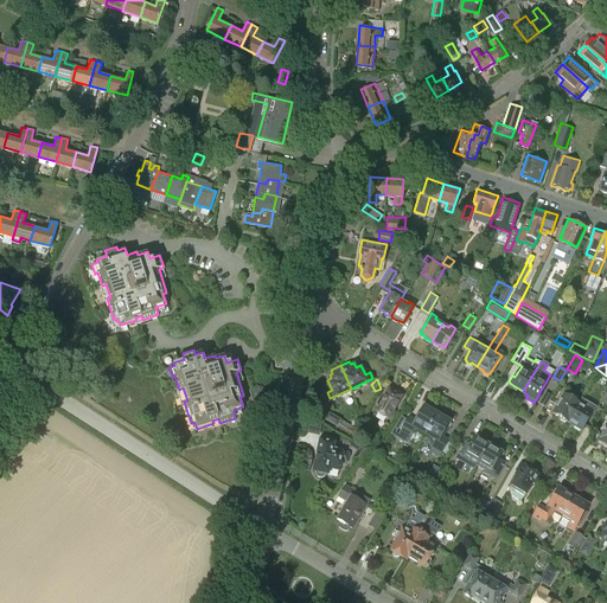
[(376,409),(388,417),(402,392),(401,392),(401,391),(395,386),(394,387),(391,386),(390,386),(389,386),(383,397),(381,396),(375,406),(376,408),(376,409)]
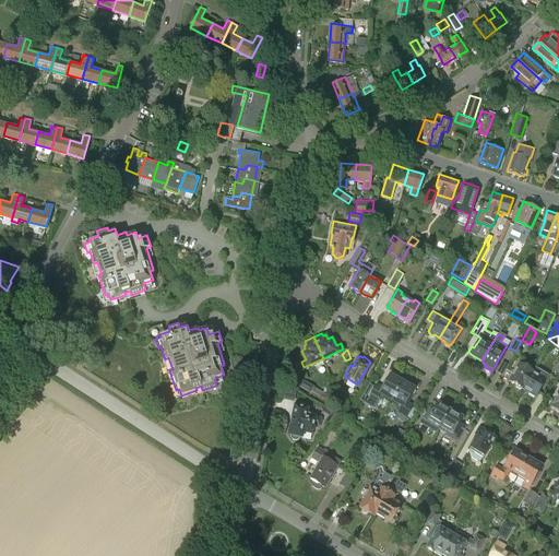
[(520,362),(509,379),(515,383),(515,385),(520,387),(521,386),(523,387),(533,369),(525,365),(527,361),(522,358),(520,362)]
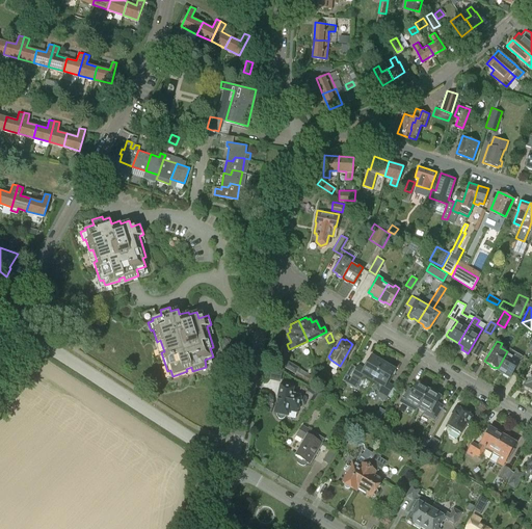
[(509,348),(507,351),(498,368),(510,375),(520,360),(519,360),(522,354),(509,348)]
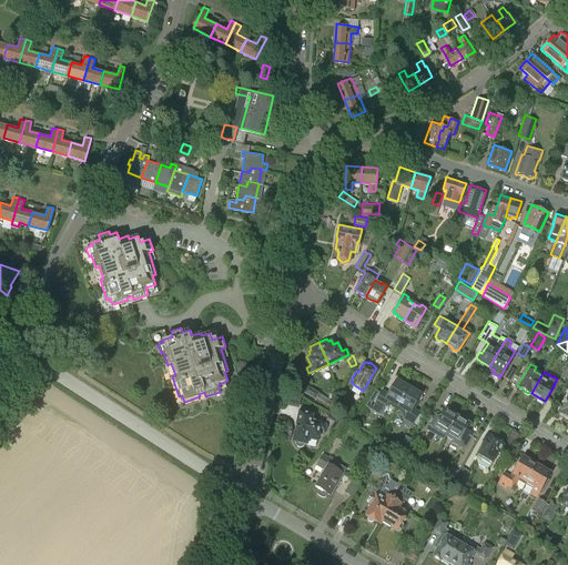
[(392,399),(398,403),(409,384),(403,380),(402,382),(396,379),(396,380),(394,380),(393,382),(394,383),(388,392),(382,389),(373,403),(379,407),(382,403),(384,404),(386,401),(388,402),(389,402),(392,399)]
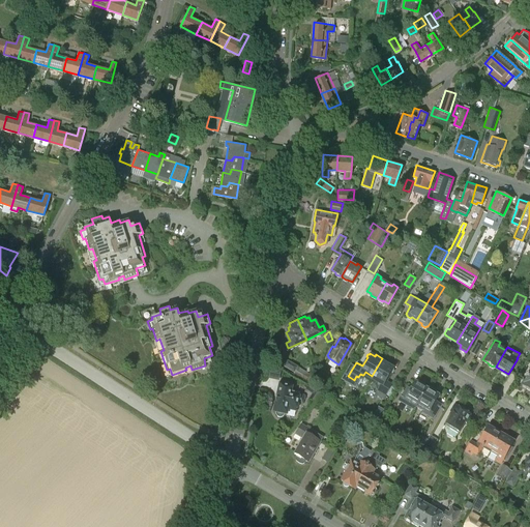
[(284,364),(296,372),(296,374),(305,380),(310,372),(297,364),(288,358),(284,364)]
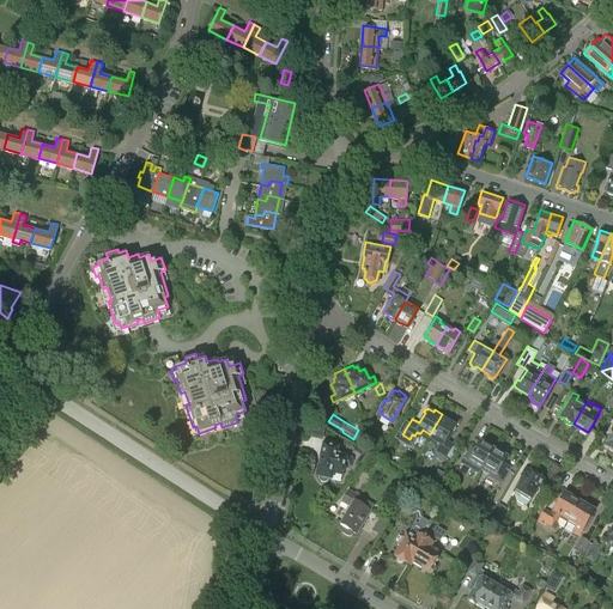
[(442,414),(430,434),(438,439),(436,442),(437,444),(438,445),(437,449),(439,450),(437,455),(443,458),(453,443),(445,439),(451,428),(454,428),(455,426),(454,425),(455,424),(449,420),(450,419),(442,414)]
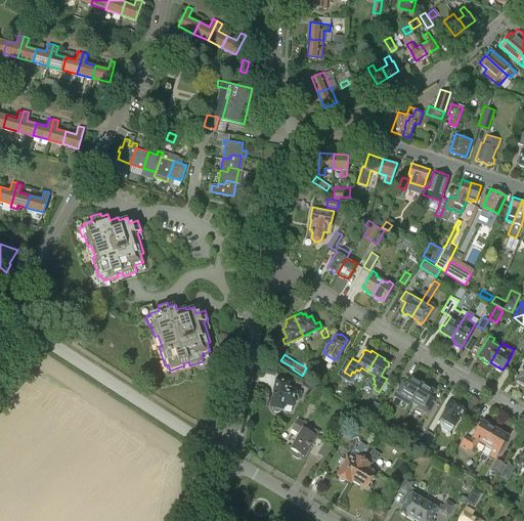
[(271,404),(272,405),(273,407),(274,409),(276,410),(278,410),(280,408),(281,407),(284,407),(285,401),(293,403),(295,395),(299,396),(301,389),(287,386),(289,377),(277,375),(271,404)]
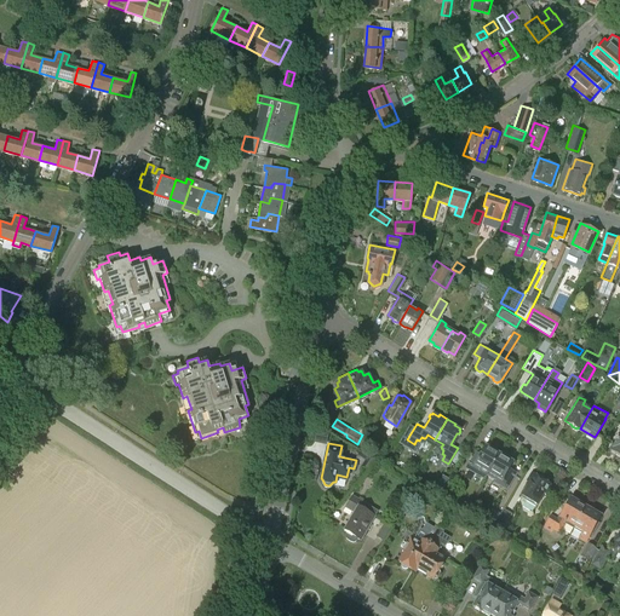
[(493,445),(492,448),(486,444),(481,453),(476,449),(468,464),(472,467),(474,466),(480,468),(481,466),(488,471),(499,452),(498,452),(499,449),(493,445)]
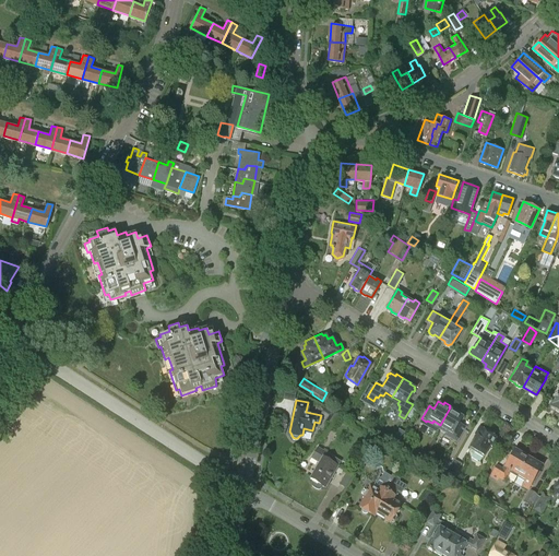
[(323,420),(330,424),(339,411),(325,403),(321,409),(328,413),(323,420)]
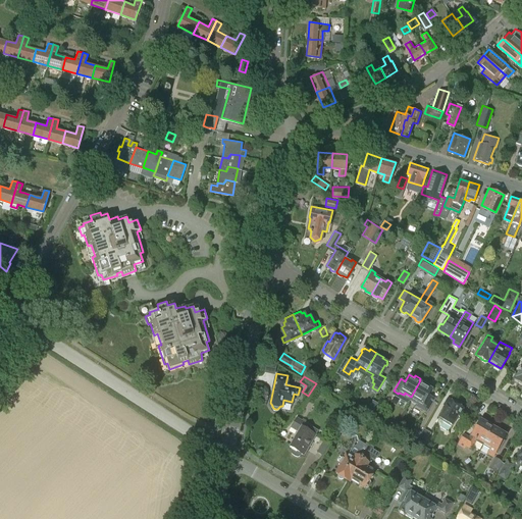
[(420,380),(411,397),(418,401),(416,403),(421,406),(420,407),(424,409),(431,397),(428,395),(432,387),(426,384),(427,382),(421,379),(420,380)]
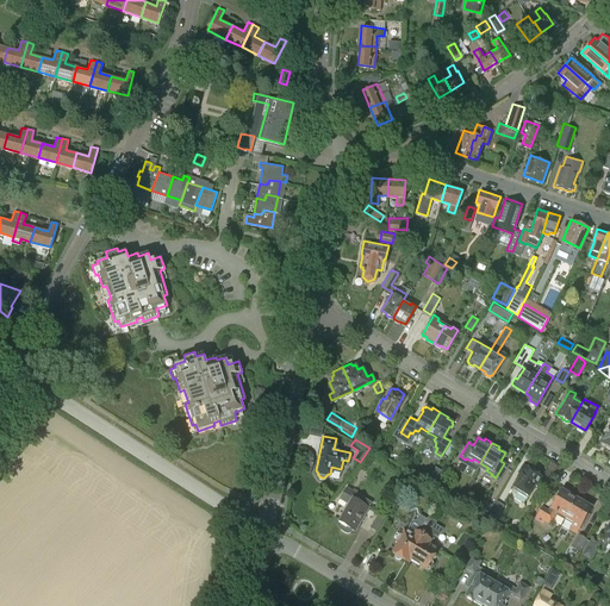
[(521,472),(521,473),(512,488),(527,497),(535,483),(537,485),(543,475),(539,473),(537,470),(534,469),(533,469),(524,464),(521,472)]
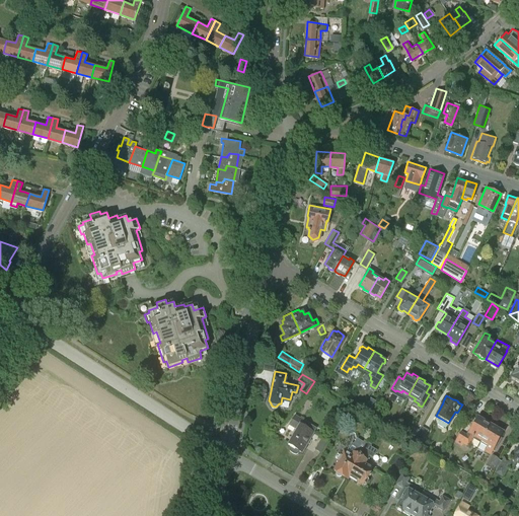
[(380,406),(375,403),(371,411),(376,414),(380,406)]
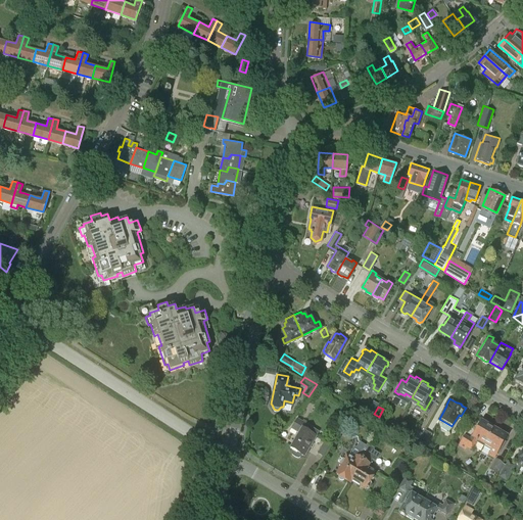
[(299,431),(290,445),(291,446),(290,448),(290,453),(297,457),(300,455),(301,453),(304,455),(316,434),(303,427),(306,422),(297,416),(291,426),(299,431)]
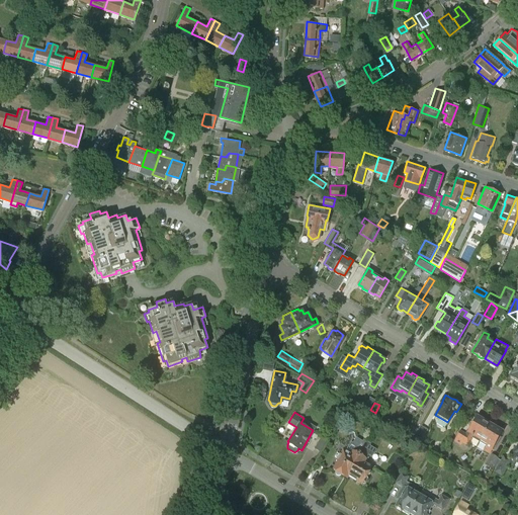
[(472,436),(479,440),(490,421),(484,418),(483,419),(478,415),(470,427),(468,426),(465,431),(459,428),(459,429),(460,430),(454,439),(460,443),(462,440),(467,443),(472,436)]
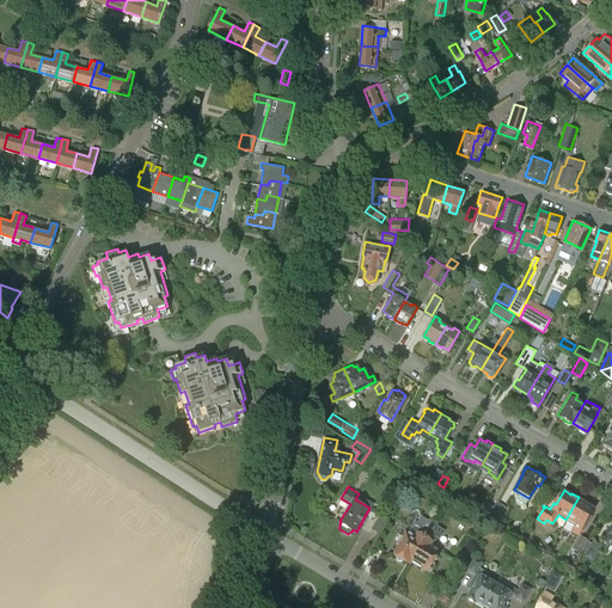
[(579,497),(565,520),(574,524),(571,529),(577,533),(580,528),(582,529),(588,521),(586,519),(593,508),(586,503),(587,502),(579,497)]
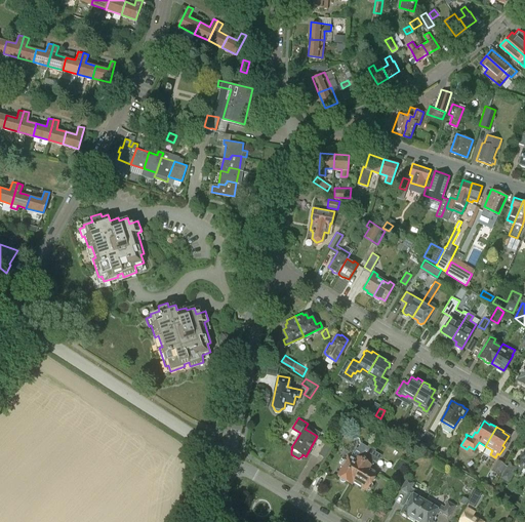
[(416,429),(410,439),(417,443),(423,433),(416,429)]
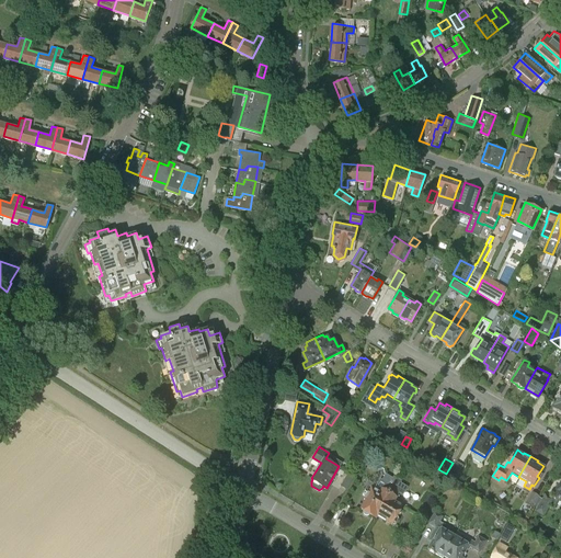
[(453,463),(446,474),(454,478),(462,464),(455,459),(453,463)]
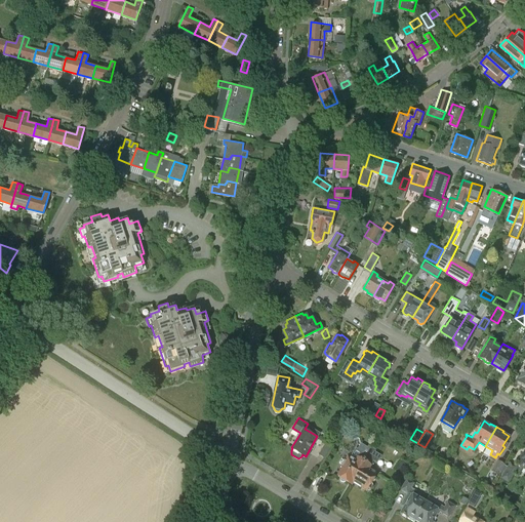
[(318,453),(324,457),(331,445),(324,442),(318,453)]
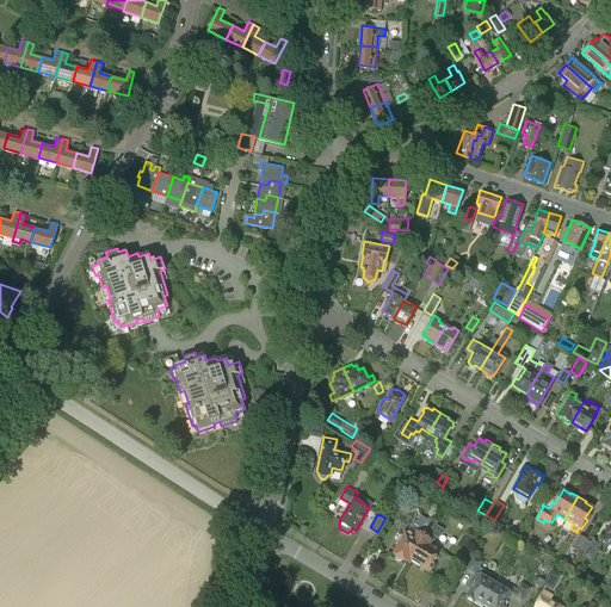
[(399,543),(393,552),(395,553),(395,556),(396,557),(397,558),(400,558),(402,557),(408,561),(409,558),(432,519),(429,516),(427,519),(420,514),(415,522),(413,520),(407,531),(406,530),(403,534),(400,532),(395,540),(399,543)]
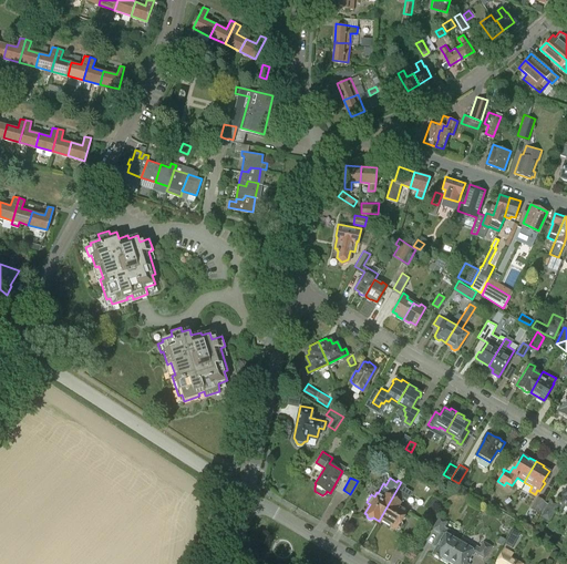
[(401,482),(380,519),(397,527),(397,526),(399,527),(401,526),(402,523),(402,521),(401,520),(406,511),(398,505),(403,495),(406,498),(411,490),(404,486),(405,484),(401,482)]
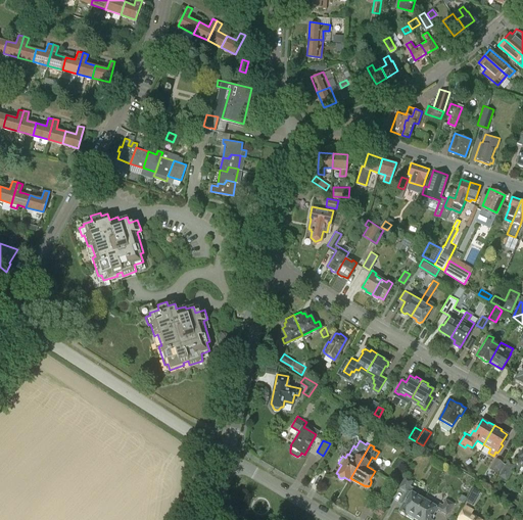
[(520,464),(522,465),(522,447),(512,467),(506,463),(500,474),(507,478),(511,470),(515,472),(520,464)]
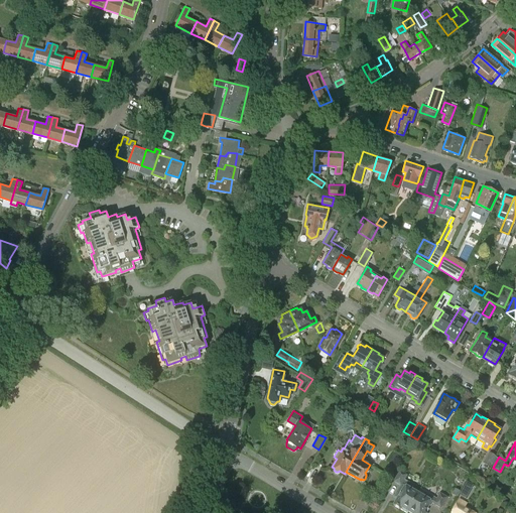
[(387,460),(394,463),(400,453),(394,449),(387,460)]
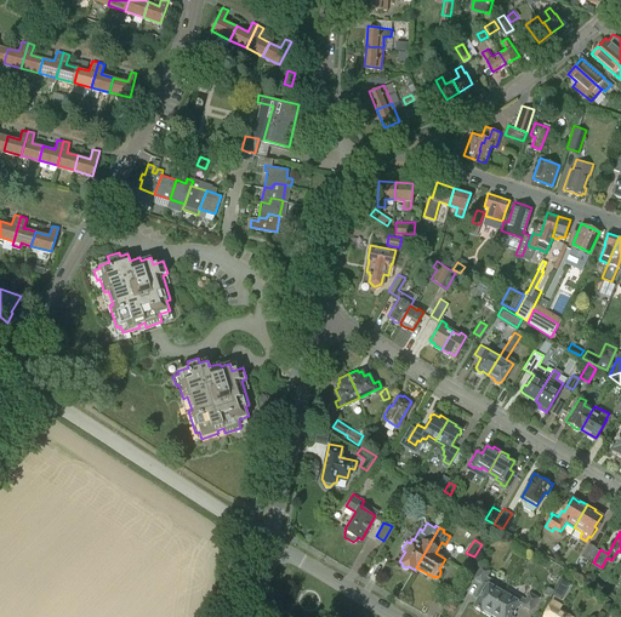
[(581,555),(588,559),(596,547),(590,543),(581,555)]
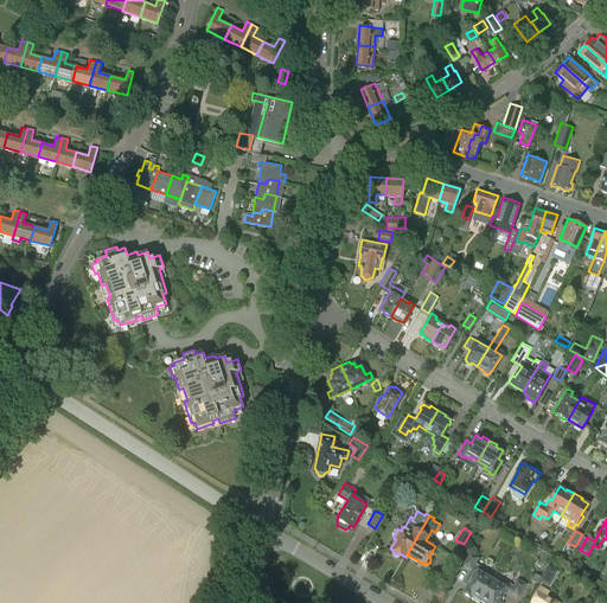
[(478,600),(479,598),(491,578),(483,573),(486,568),(475,562),(478,556),(470,551),(464,563),(471,568),(465,578),(465,581),(468,583),(462,591),(471,596),(478,600)]
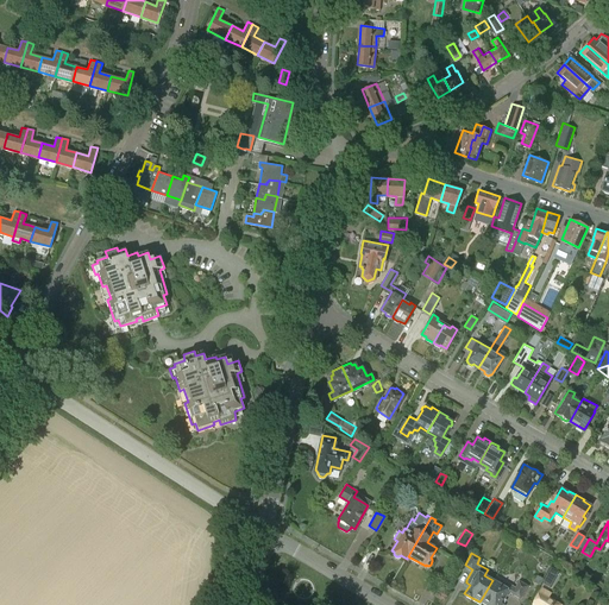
[(537,573),(533,580),(539,584),(544,577),(537,573)]
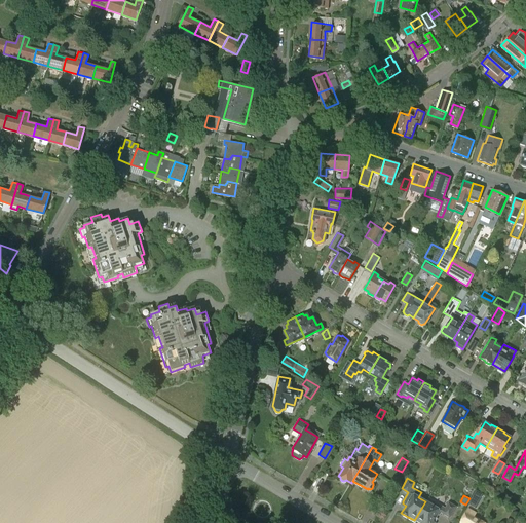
[(426,501),(415,519),(422,522),(430,522),(439,510),(449,516),(455,505),(448,500),(445,507),(428,497),(426,501)]
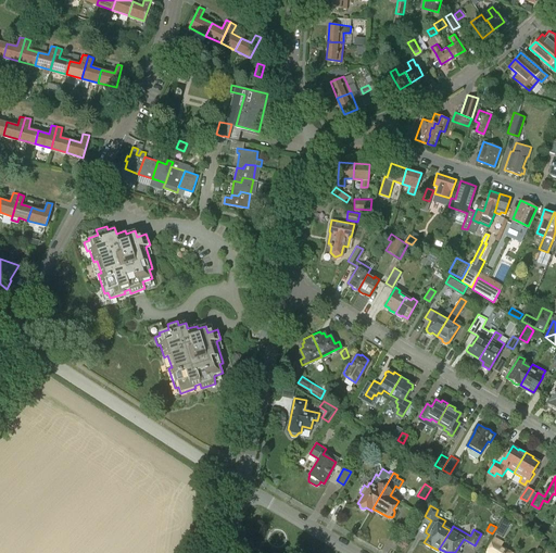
[(507,552),(498,548),(502,541),(494,537),(488,548),(495,552),(494,552),(507,552)]
